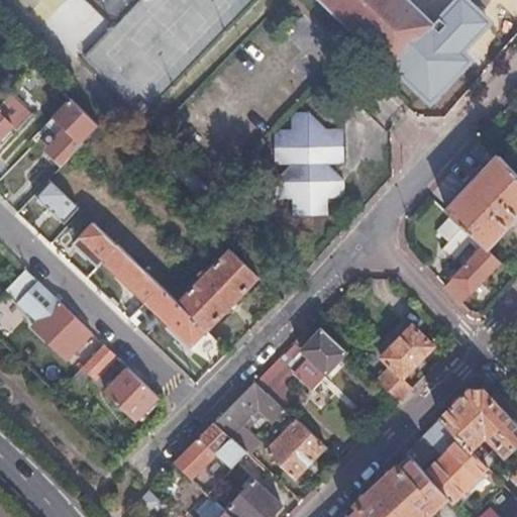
[(318,0),(421,97),(439,96),(462,71),(461,54),(439,32),(446,24),(439,17),(431,24),(405,0),(318,0)]
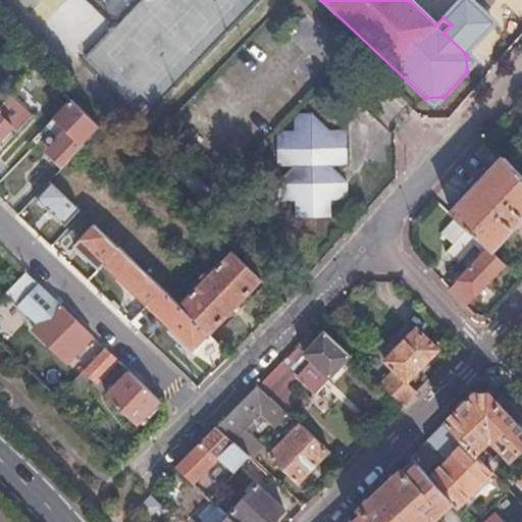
[(0,138),(12,125),(11,124),(25,110),(12,96),(0,108),(0,138)]
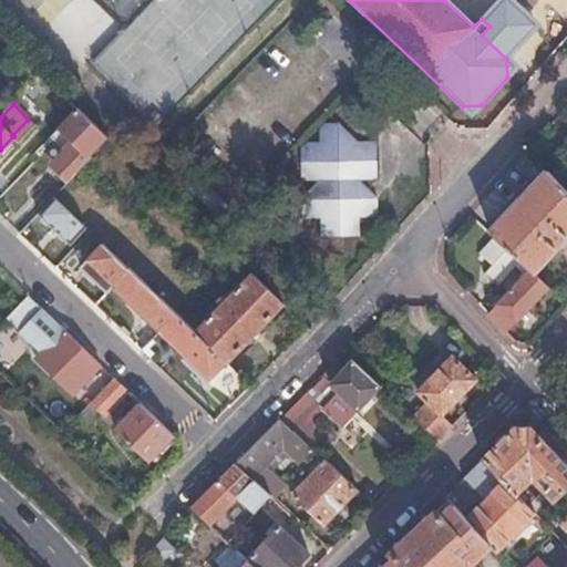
[(69,179),(110,137),(78,106),(65,119),(51,134),(68,152),(54,165),(69,179)]
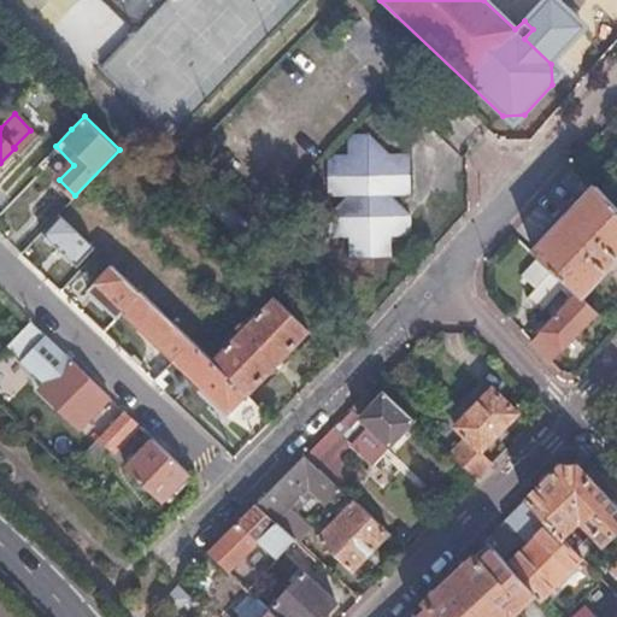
[(345,199),(386,239),(410,215),(389,194),(410,172),(368,134),(327,176),(347,197),(345,199)]
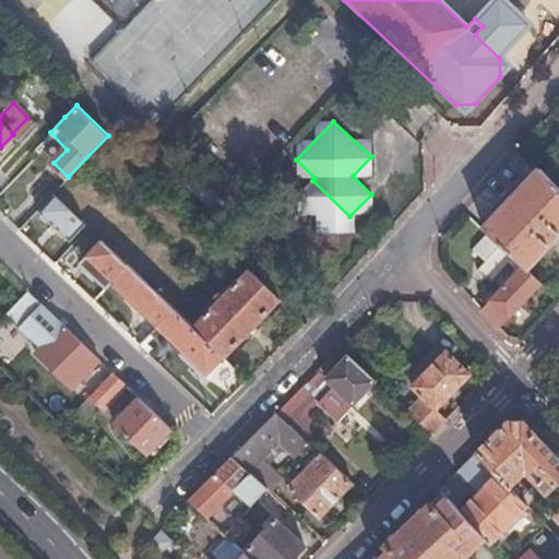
[(525,269),(558,233),(558,189),(539,169),(483,229),(488,235),(525,269)]
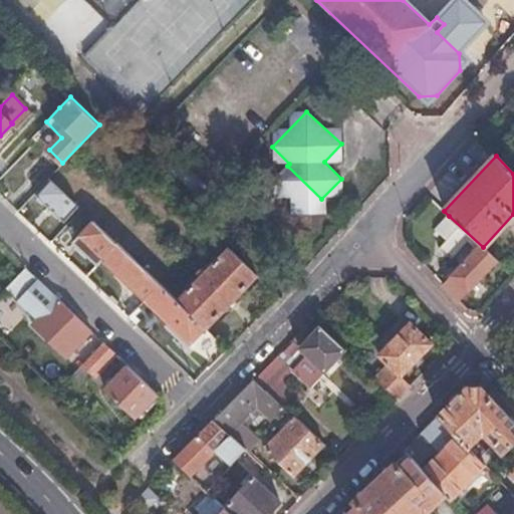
[(307,214),(321,199),(287,166),(273,180),(307,214)]
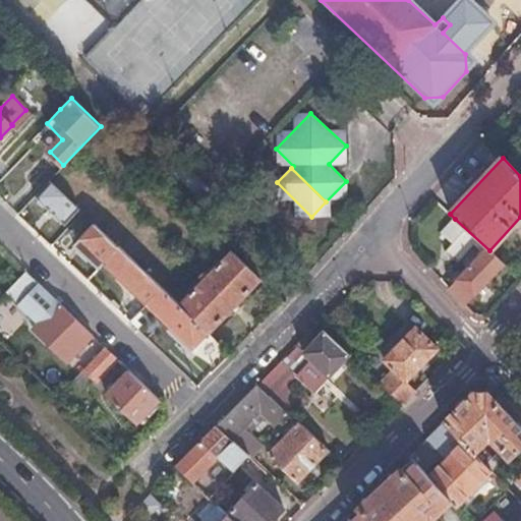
[(59,229),(77,211),(48,180),(36,193),(30,199),(59,229)]
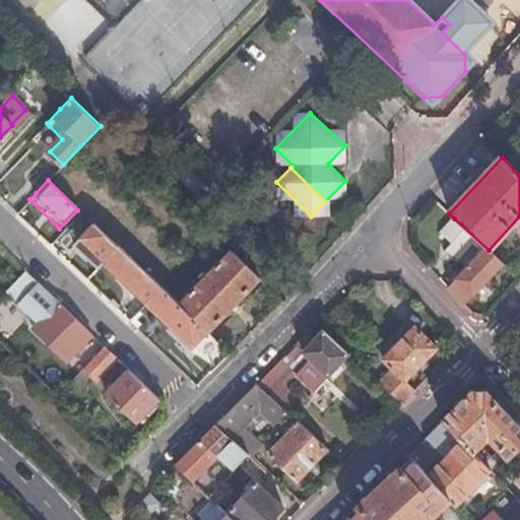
[(448,289),(465,307),(503,262),(489,250),(454,218),(440,234),(451,244),(444,252),(455,263),(471,245),(479,252),(449,287),(448,289)]
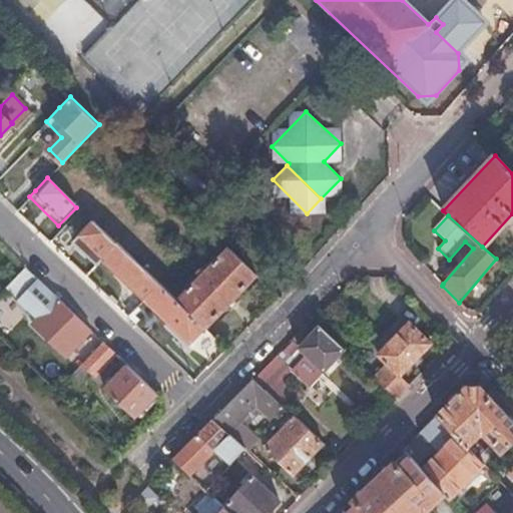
[(183,348),(203,328),(175,301),(157,284),(115,243),(113,245),(91,222),(72,241),(95,265),(100,260),(166,323),(161,328),(183,348)]
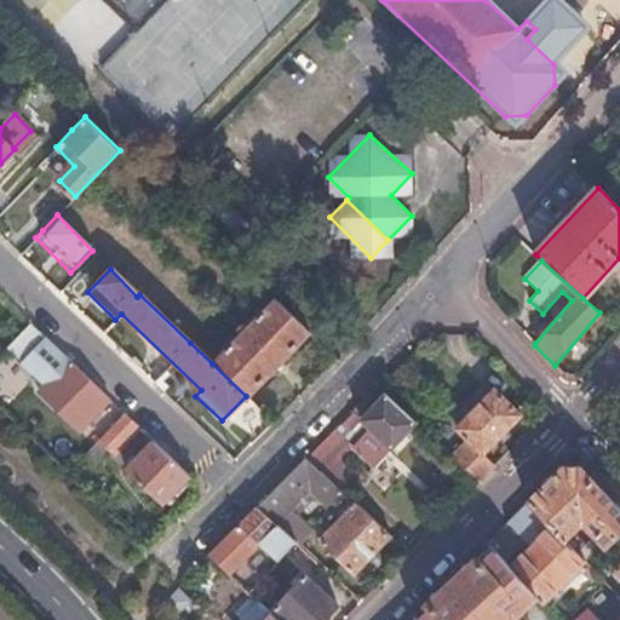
[(292,315),(310,333),(332,311),(314,293),(292,315)]
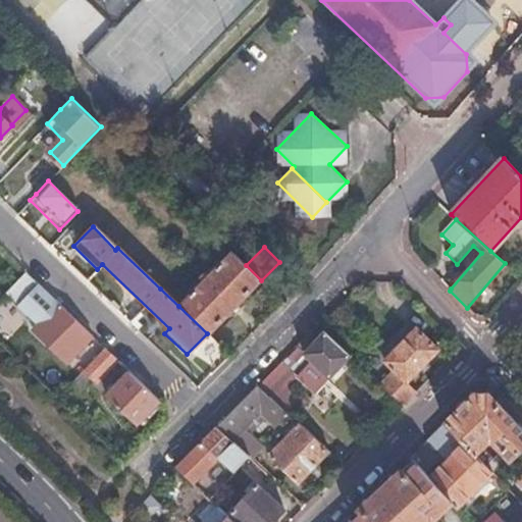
[(178,306),(207,333),(261,280),(246,265),(231,252),(208,276),(204,273),(199,277),(203,281),(186,300),(178,306)]
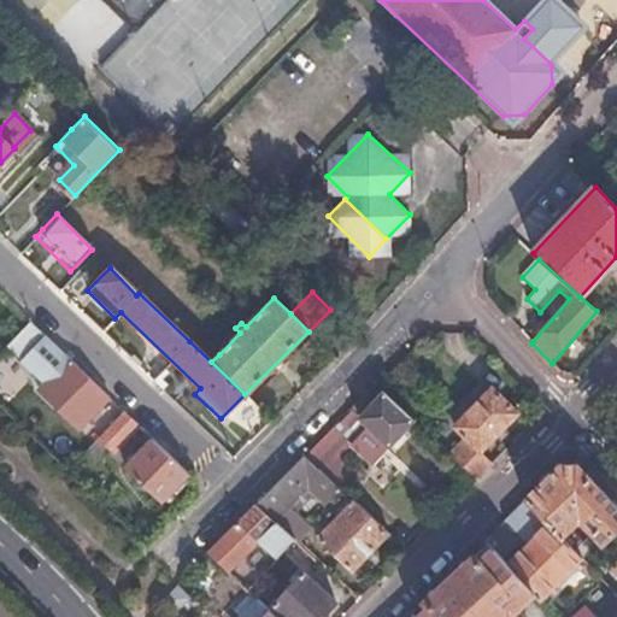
[(30,321),(6,345),(29,368),(52,342),(30,321)]
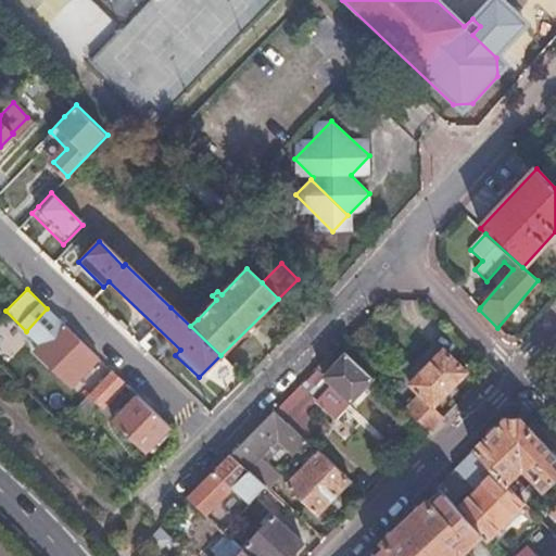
[(64,325),(63,324),(36,351),(71,384),(97,356),(64,325)]
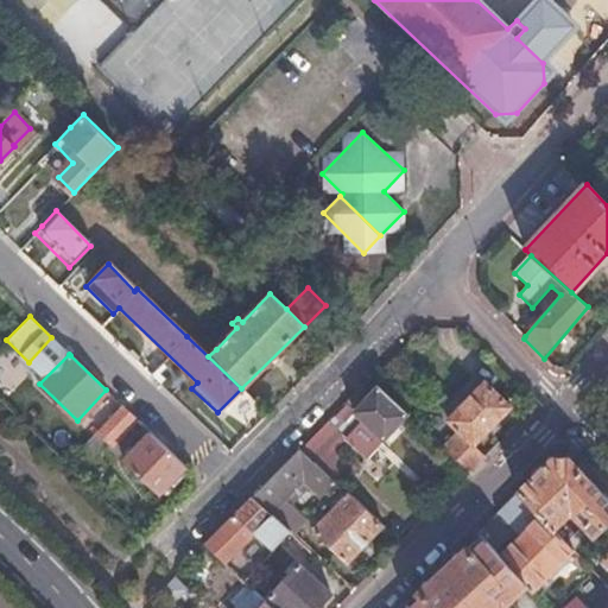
[(151,373),(162,384),(173,372),(163,361),(151,373)]
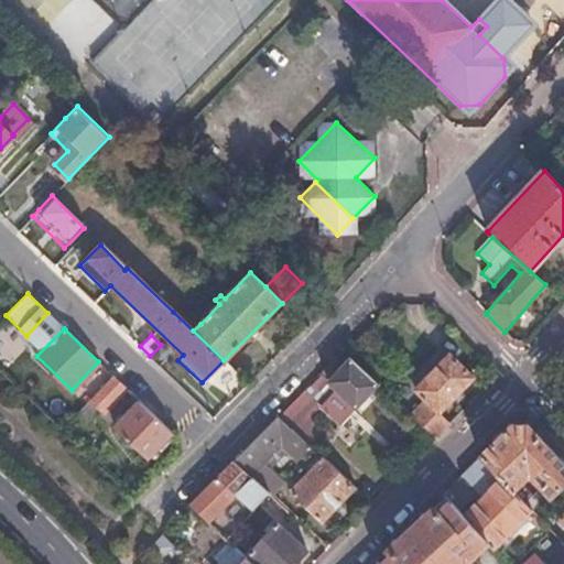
[(409,414),(435,440),(452,423),(441,413),(474,379),(449,355),(414,391),(423,400),(409,414)]
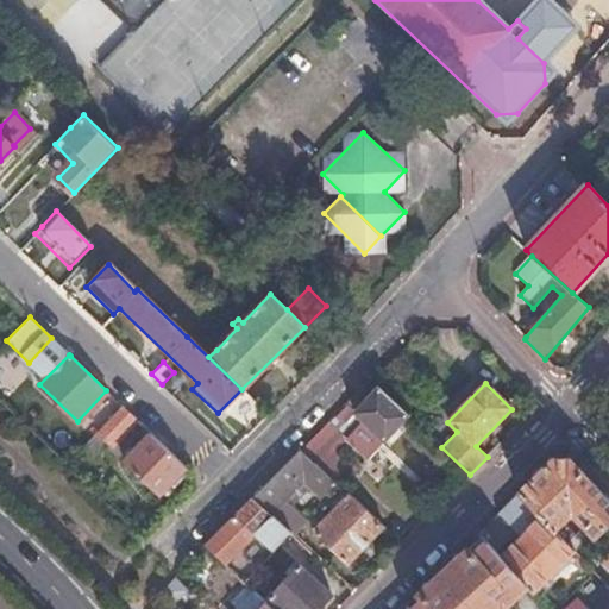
[(363,460),(407,416),(377,388),(353,413),(362,420),(341,440),(363,460)]
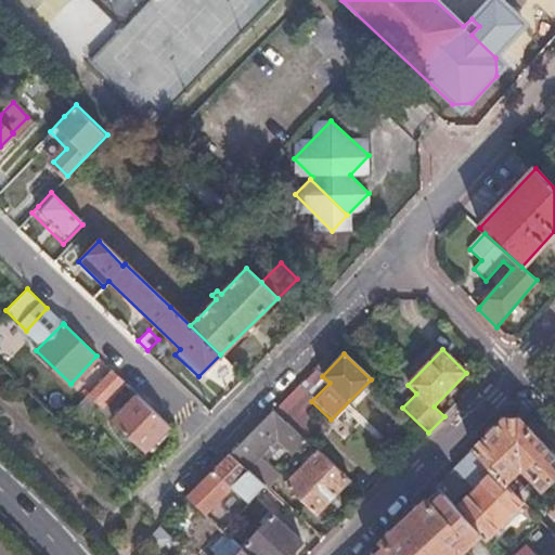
[(111,370),(76,407),(82,413),(94,400),(100,405),(123,382),(111,370)]
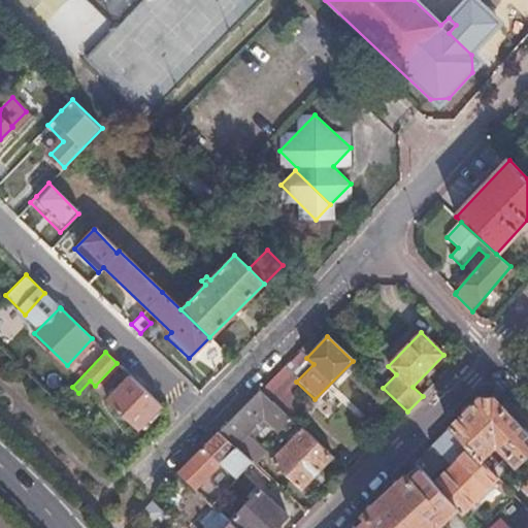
[(281,369),(271,380),(282,390),(292,380),(281,369)]
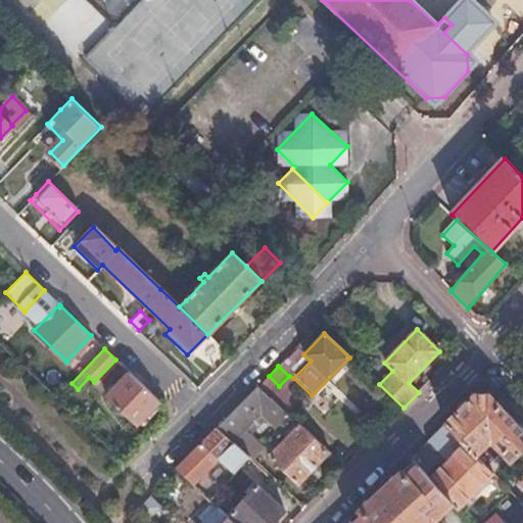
[(159,400),(129,372),(105,396),(136,425),(145,415),(150,419),(158,410),(154,406),(159,400)]
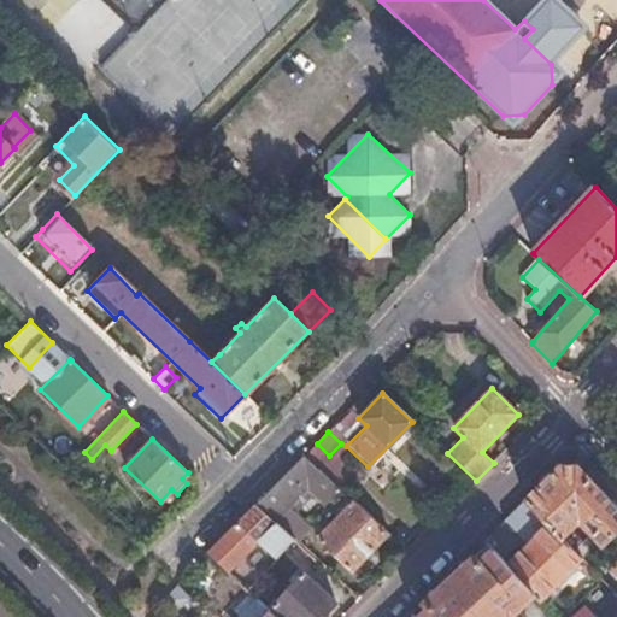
[(317,444),(304,457),(331,482),(344,469),(329,456),(317,444)]
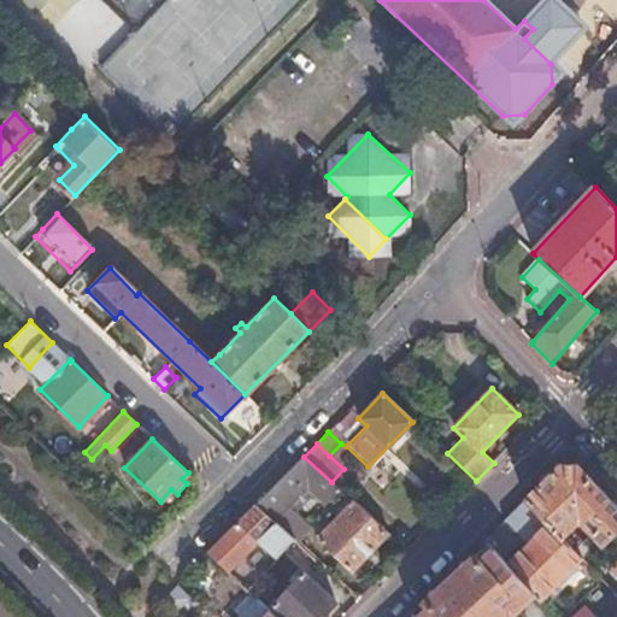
[(304,457),(257,505),(275,522),(291,506),(303,494),(309,500),(315,494),(325,505),(340,491),(331,482),(304,457)]
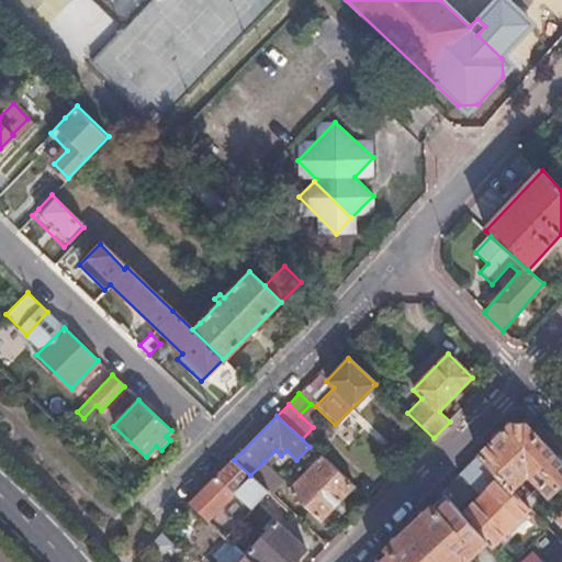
[(510,420),(479,453),(521,502),(530,495),(518,483),(532,469),(554,494),(561,485),(561,461),(544,441),(525,420),(510,420)]
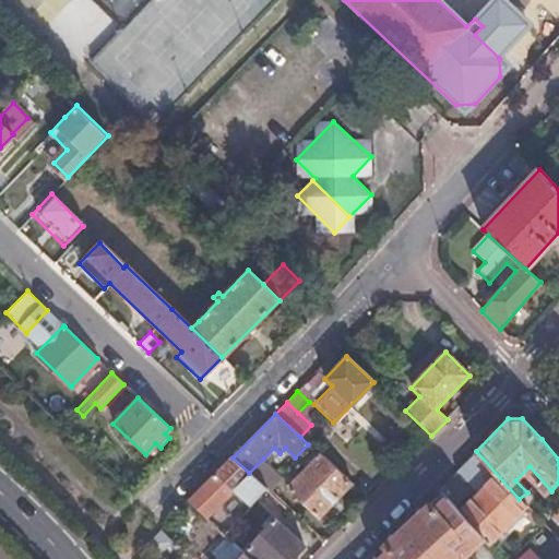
[(480,495),(460,513),(484,539),(489,545),(520,513),(535,531),(543,523),(531,511),(519,499),(476,451),(458,470),(480,495)]
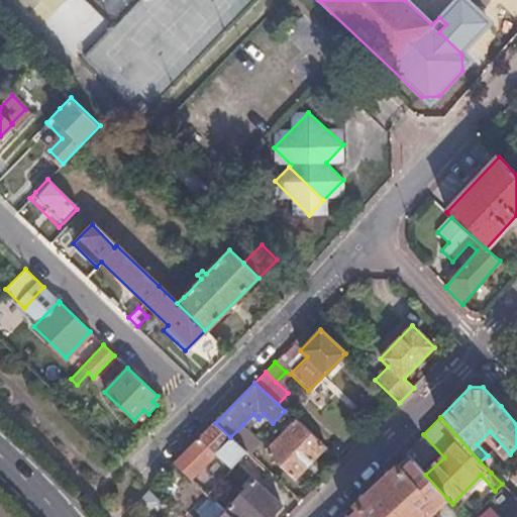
[(295,480),(325,449),(296,421),(266,451),(295,480)]
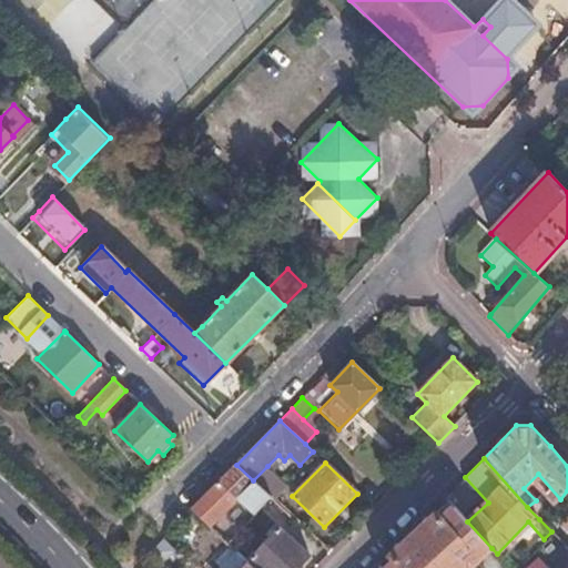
[(236,465),(193,509),(204,519),(212,526),(239,498),(255,514),(260,509),(272,497),(253,480),(236,465)]
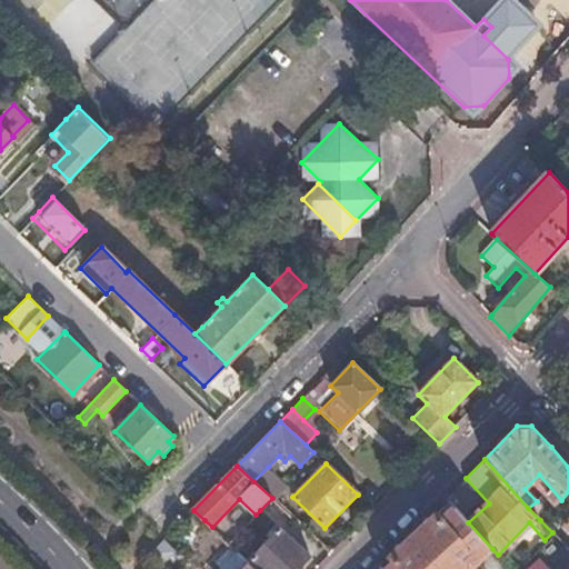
[(272,498),(275,500),(288,486),(285,482),(268,467),(253,481),(272,498)]
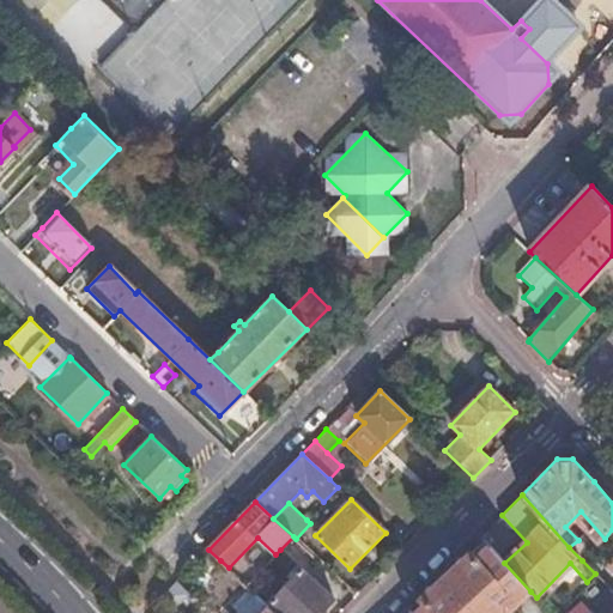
[(303,570),(316,557),(296,539),(293,536),(280,550),(299,569),(268,601),(283,612),(320,612),(334,598),(303,570)]
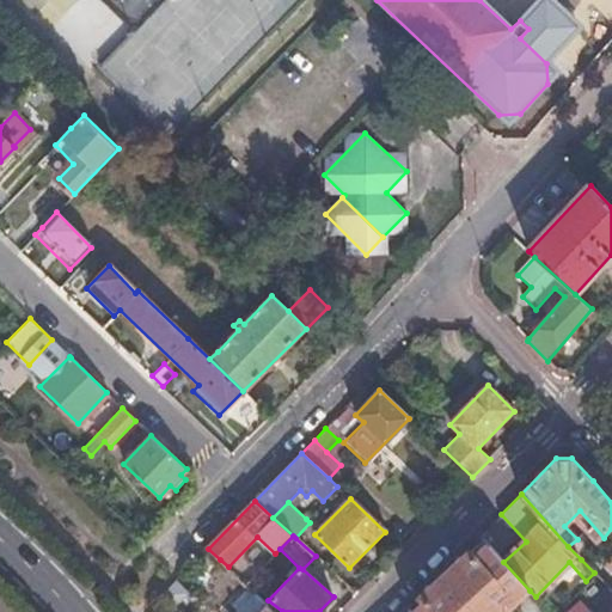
[(426,603),(414,611),(506,611),(530,591),(503,562),(483,540),(420,597),(426,603)]
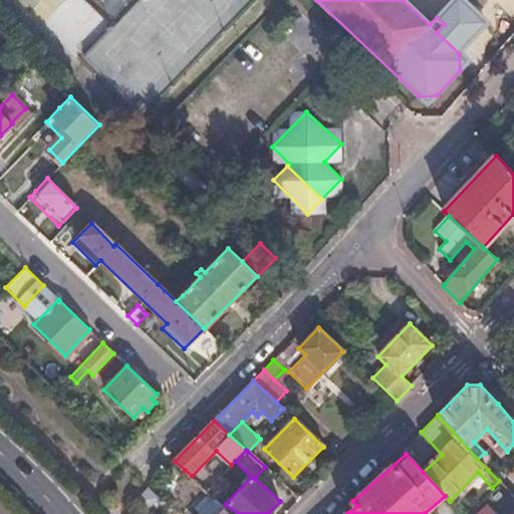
[(200,483),(207,490),(214,483),(206,477),(200,483)]
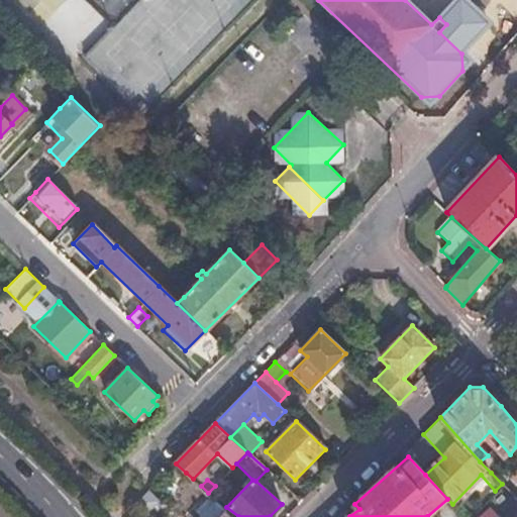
[(136,504),(147,515),(160,502),(148,491),(136,504)]
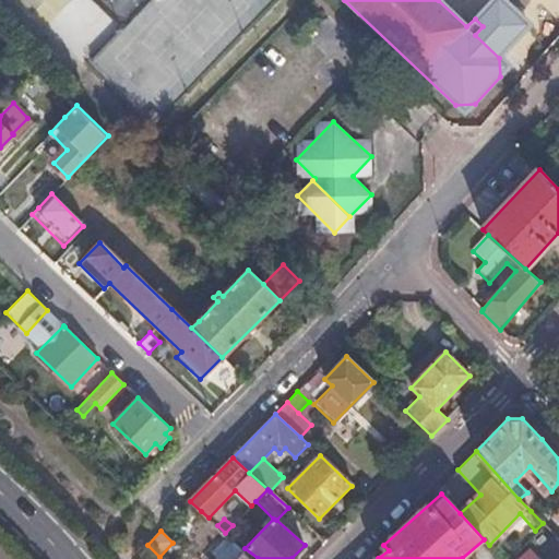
[(524,554),(528,558),(558,558),(558,542),(554,536),(535,554),(531,548),(524,554)]
